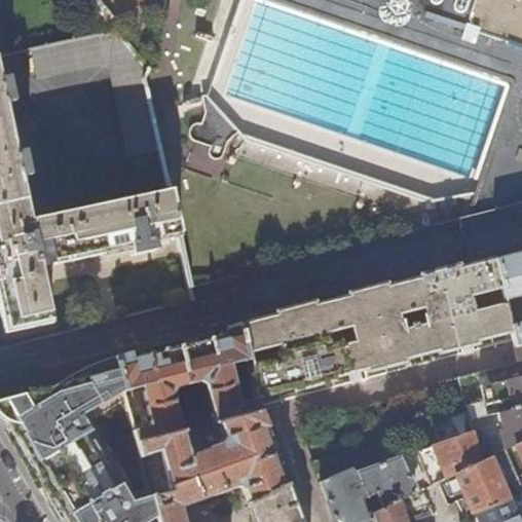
[(95,0),(113,21),(119,15),(105,0),(95,0)]
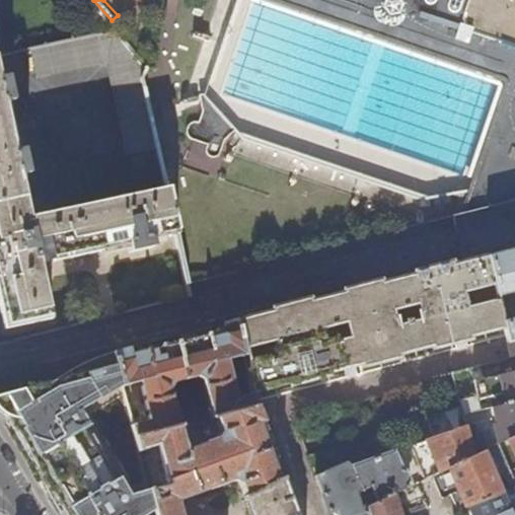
[(283,0),(508,77),(466,193),(459,212),(514,198),(514,0),(283,0)]
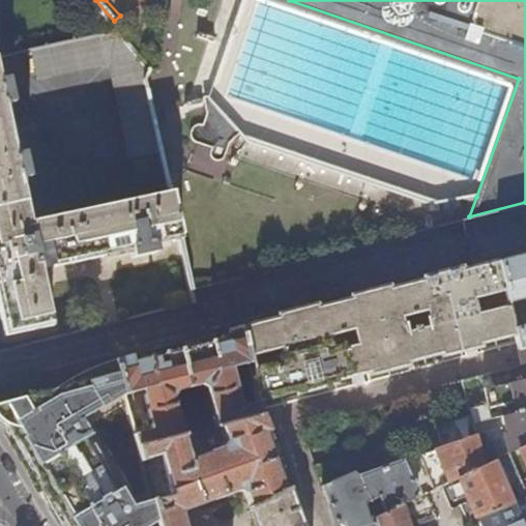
[(152,66),(121,29),(36,47),(44,75),(110,62),(115,67),(136,155),(165,149),(149,78),(152,66)]
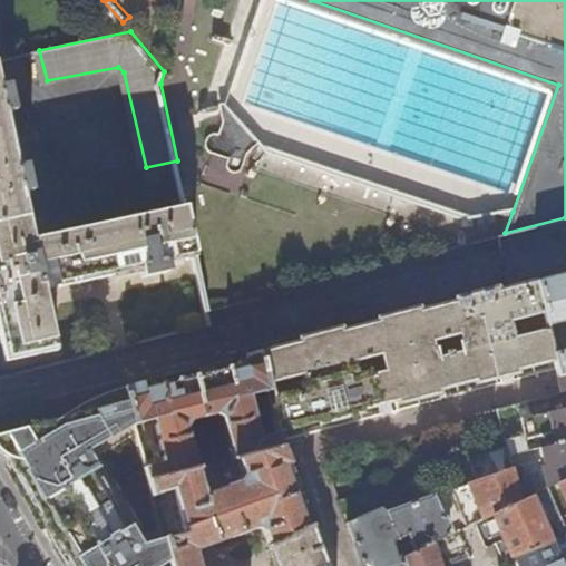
[(22,164),(10,110),(19,108),(12,80),(3,83),(0,67),(0,316),(9,358),(60,347),(47,288),(146,265),(148,272),(174,266),(173,260),(198,253),(187,202),(38,235),(28,191),(37,188),(31,163),(22,164)]
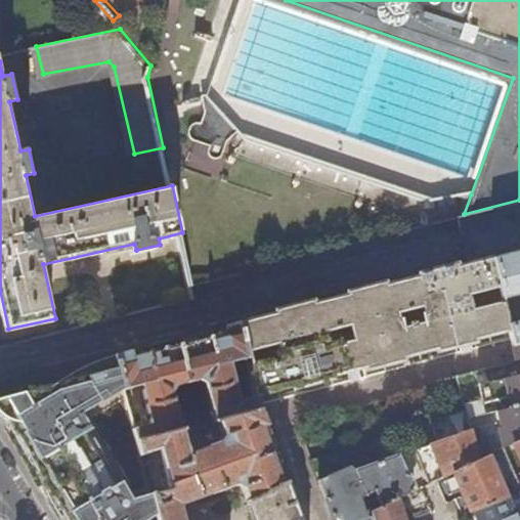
[(519,249),(493,256),(502,285),(506,300),(513,327),(517,342),(519,341),(519,249)]
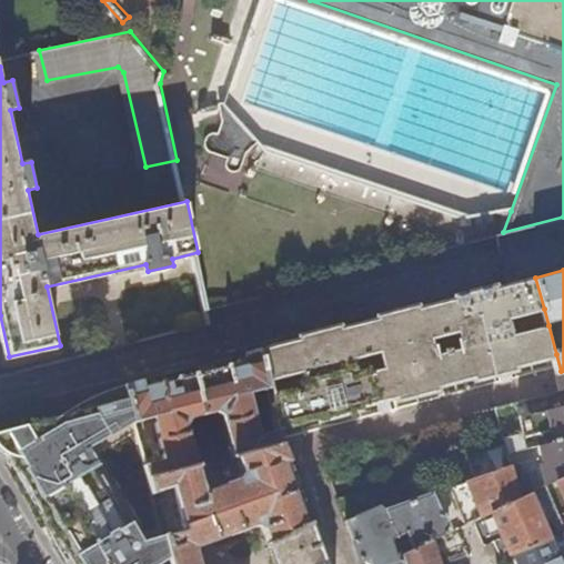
[(549,325),(515,333),(511,318),(544,309),(535,278),(515,283),(370,320),(264,346),(270,380),(304,372),(308,388),(273,396),(279,426),(556,354),(549,325)]
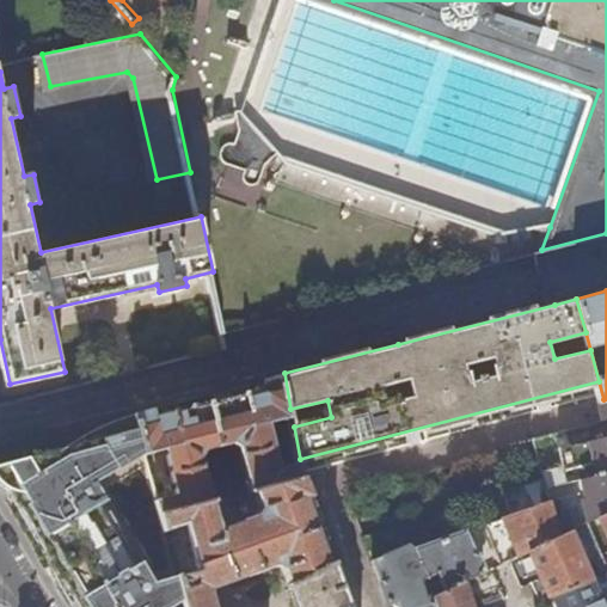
[(290,409),(284,373),(264,379),(209,393),(216,421),(222,446),(235,443),(244,446),(255,490),(257,489),(304,477),(300,464),(284,468),(273,423),(293,417),(290,409)]
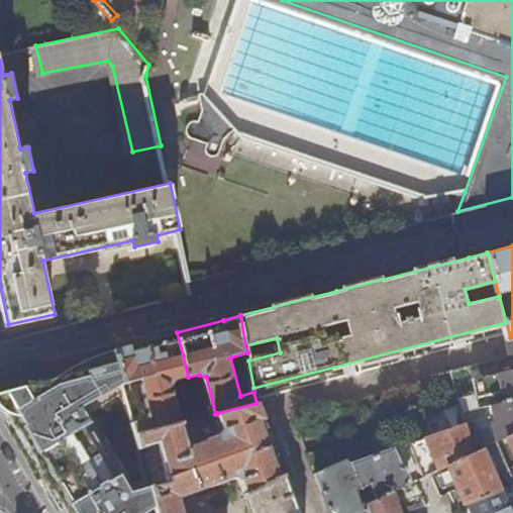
[(188,377),(183,355),(177,332),(129,343),(115,347),(119,360),(125,383),(141,379),(152,418),(135,422),(138,433),(183,422),(174,386),(177,380),(188,377)]
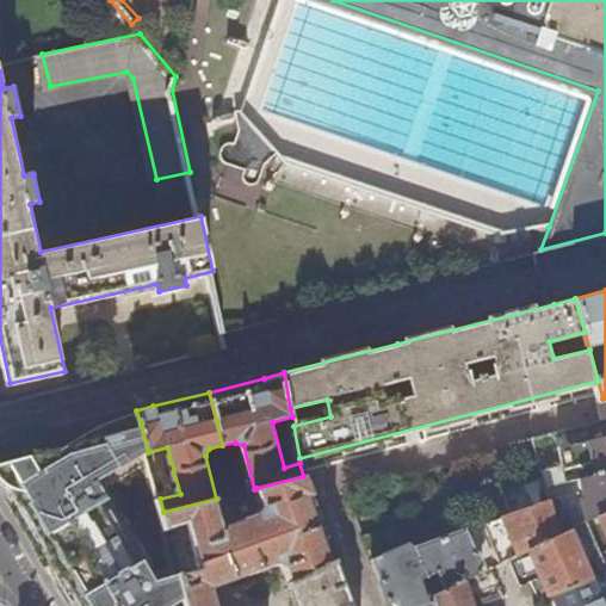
[(141,425),(136,410),(117,418),(111,419),(105,421),(99,425),(92,428),(86,433),(80,438),(74,441),(141,425)]
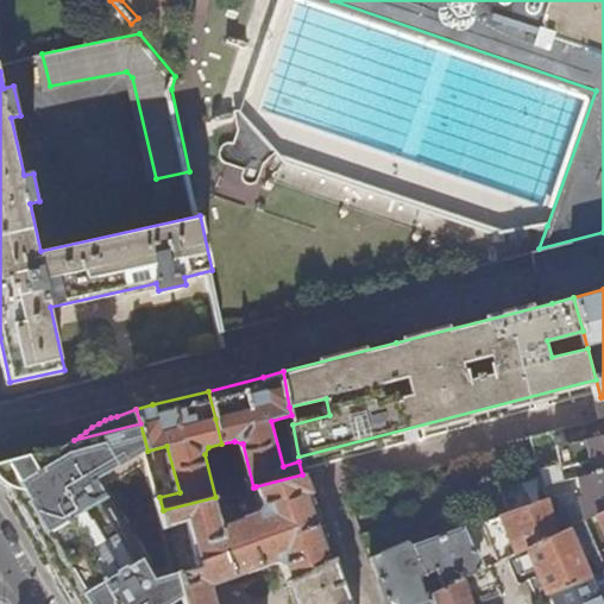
[(159,497),(148,451),(140,423),(74,440),(11,457),(11,461),(11,466),(11,471),(13,479),(18,488),(21,492),(27,498),(32,502),(39,505),(42,510),(45,516),(32,522),(39,535),(48,532),(54,541),(83,591),(76,595),(81,603),(188,603),(180,572),(168,526),(163,510),(159,497)]
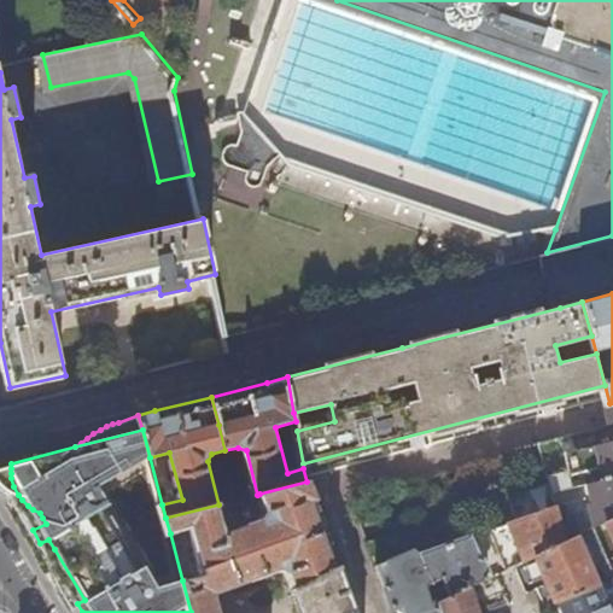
[(612,439),(567,450),(572,471),(602,463),(606,476),(612,473),(612,439)]
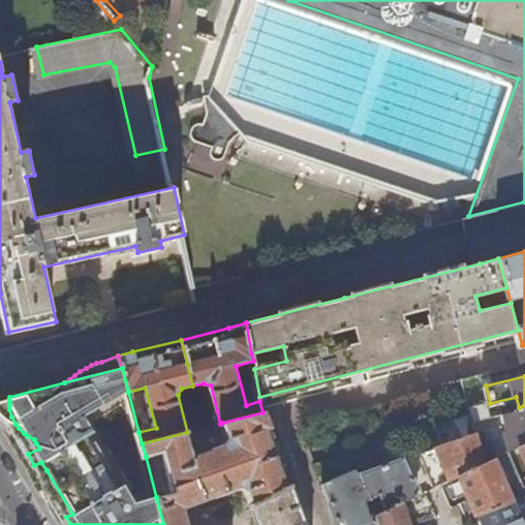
[(9,409),(9,405),(9,401),(9,397),(2,402),(11,417),(9,409)]
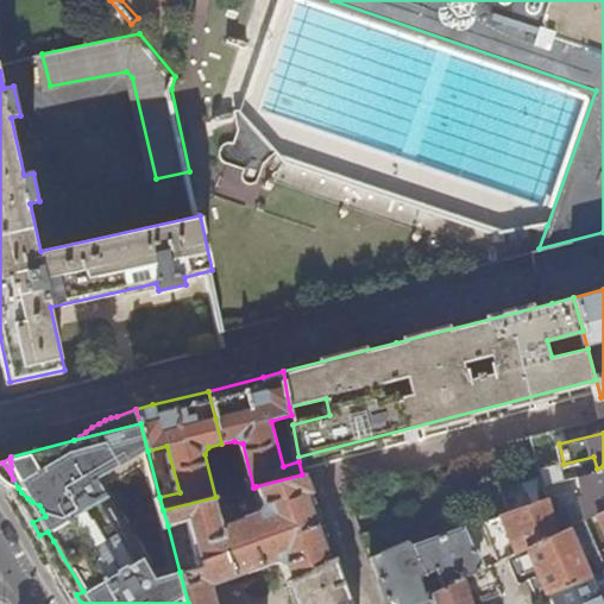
[(603,466),(597,469),(582,473),(586,492),(583,494),(589,516),(598,511),(603,509),(603,466)]
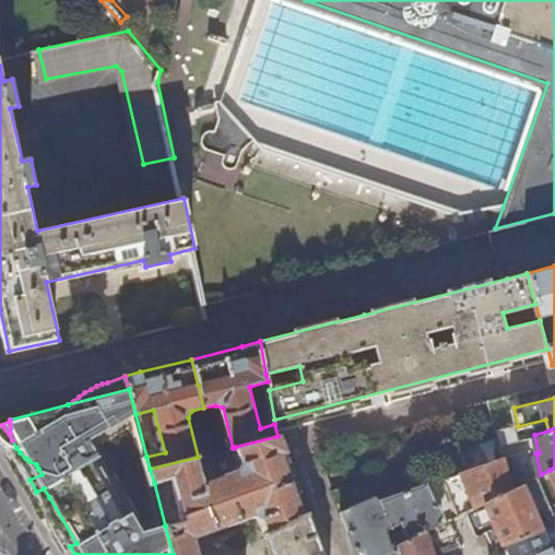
[(516,486),(503,444),(500,435),(464,448),(473,470),(464,473),(479,505),(486,500),(516,486)]
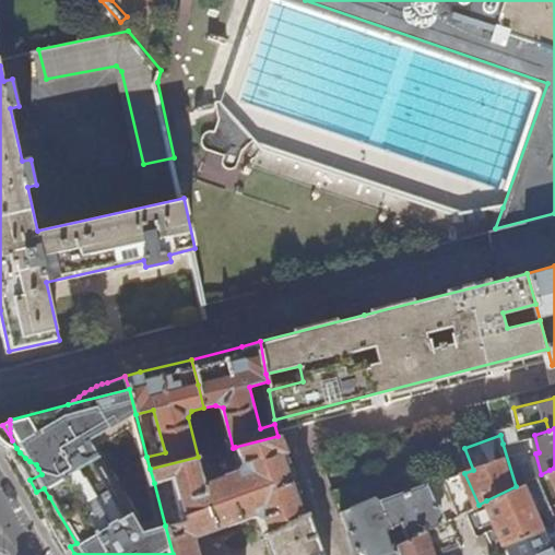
[(326,554),(280,438),(279,436),(278,436),(235,447),(241,464),(236,471),(205,481),(201,472),(198,457),(150,469),(154,483),(172,479),(182,521),(165,526),(173,554),(200,554),(197,538),(252,516),(260,518),(274,554),(326,554)]
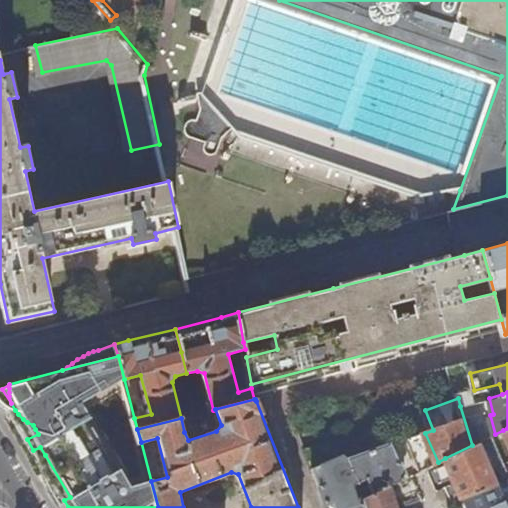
[(314,465),(347,455),(341,439),(308,448),(314,465)]
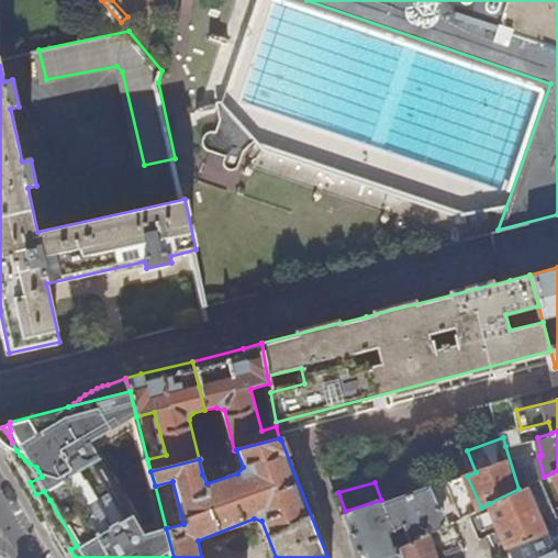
[(547,532),(527,484),(519,489),(489,503),(501,531),(492,535),(500,551),(511,547),(547,532)]
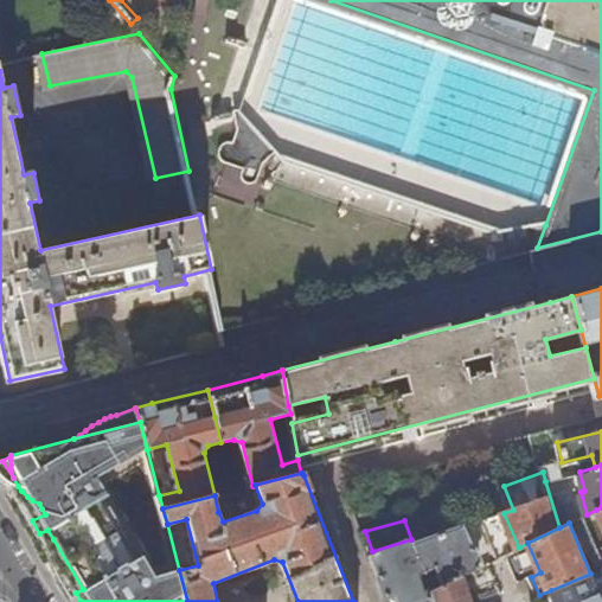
[(480,567),(465,529),(420,546),(427,570),(439,565),(447,583),(458,577),(480,567)]
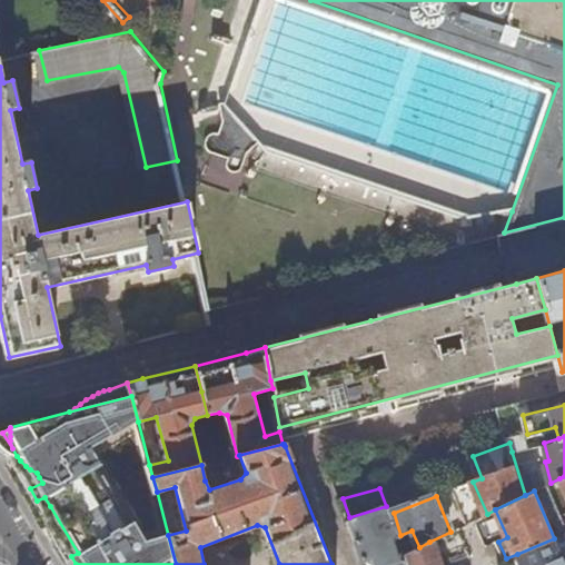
[(78,553),(50,506),(46,509),(49,521),(52,532),(58,542),(60,545),(62,551),(70,562),(71,564),(76,564),(71,556),(78,553)]
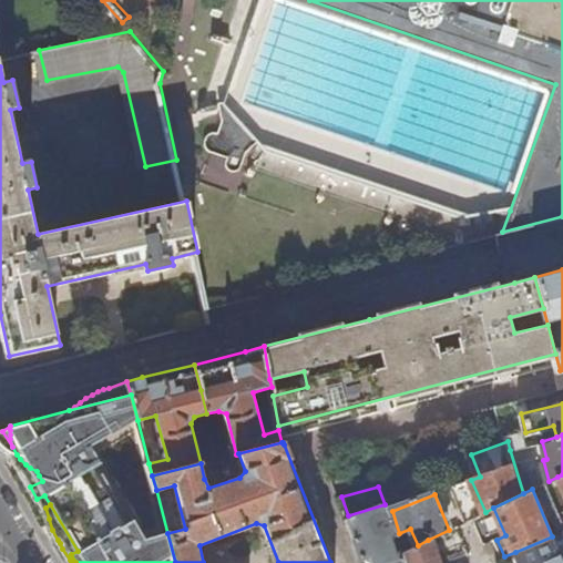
[(399,533),(392,511),(386,504),(385,504),(348,515),(365,562),(406,562),(406,551),(406,550),(400,552),(393,536),(399,533)]
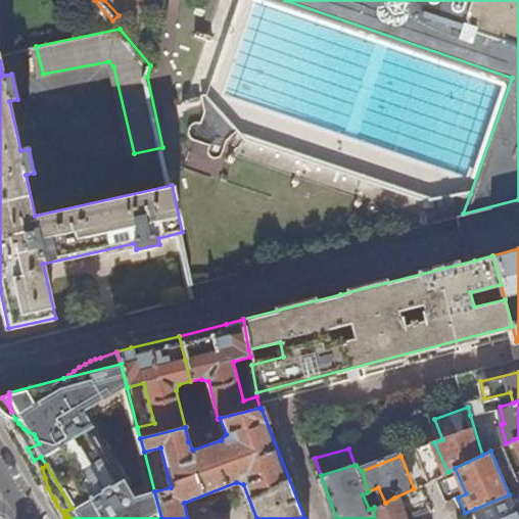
[(518,516),(509,494),(475,509),(479,518),(518,518),(518,516)]
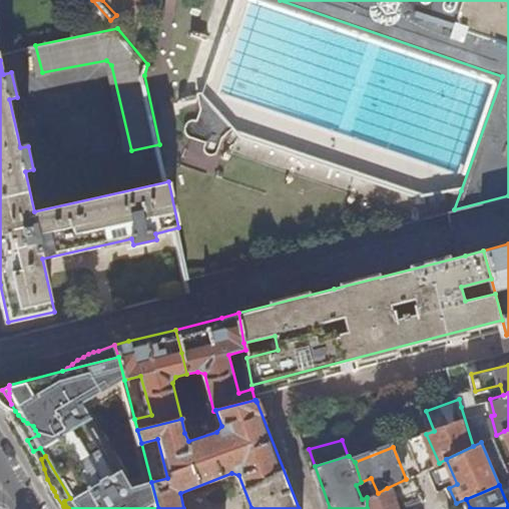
[(396,508),(387,488),(378,493),(367,498),(367,508),(396,508)]
